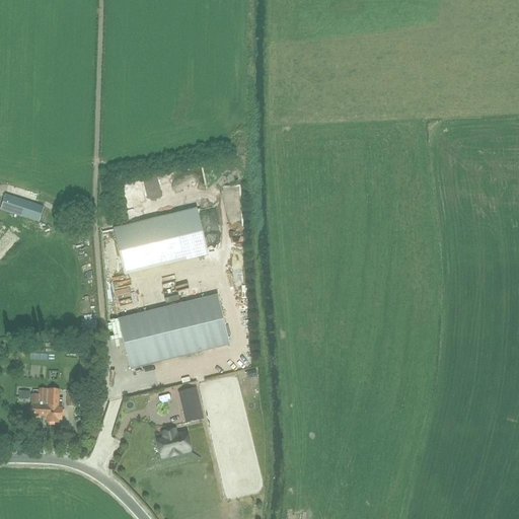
[(44,206),(5,194),(0,209),(0,210),(39,222),(44,206)]
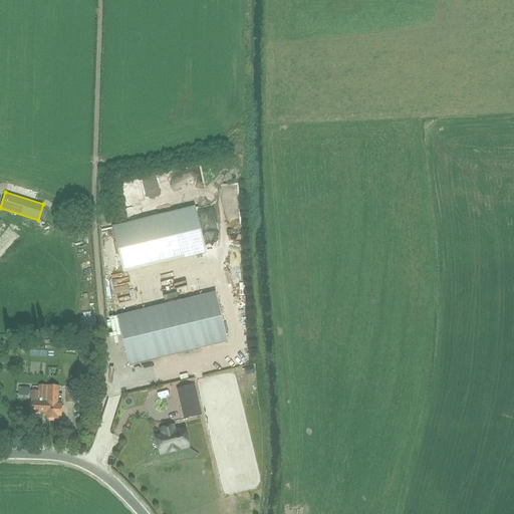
[(195,208),(112,228),(122,272),(206,252),(195,208)]
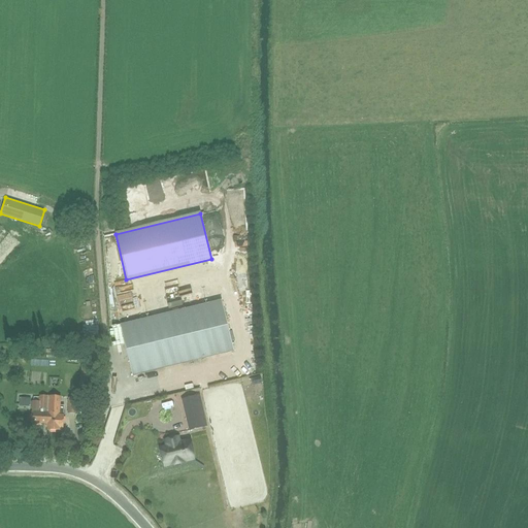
[(140,281),(140,293),(150,293),(150,279),(140,281)]
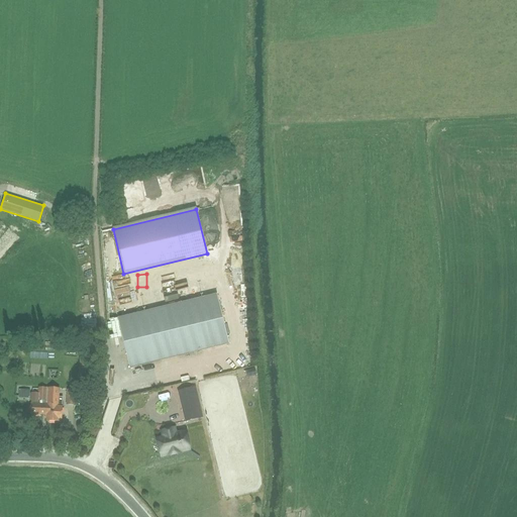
[(216,294),(117,318),(129,368),(228,344),(216,294)]
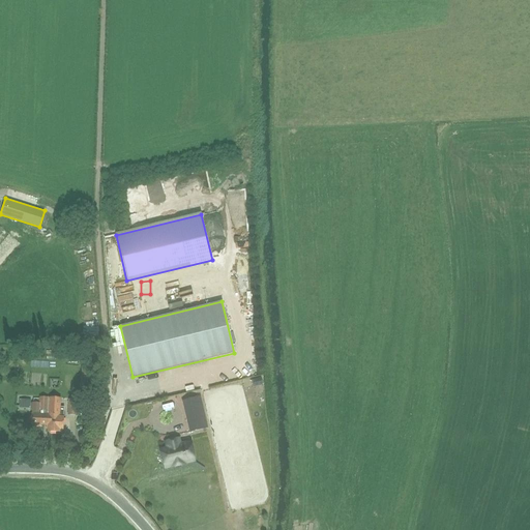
[(62,433),(63,412),(63,406),(60,406),(61,398),(49,398),(48,414),(46,414),(46,411),(48,411),(48,401),(48,396),(39,395),(39,398),(33,398),(33,402),(31,402),(31,412),(32,412),(31,425),(48,425),(48,432),(62,433)]
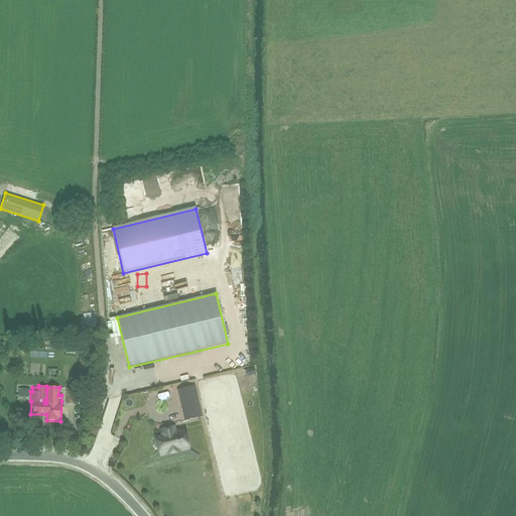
[(192,387),(178,390),(180,396),(195,393),(192,387)]
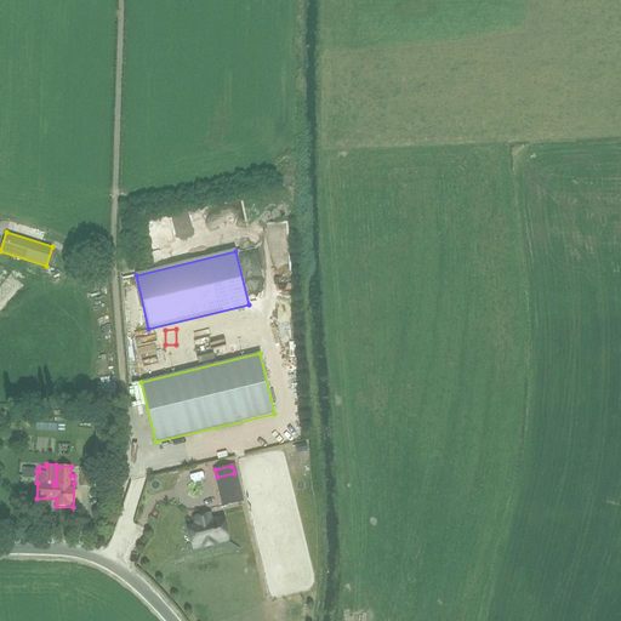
[(79,467),(79,485),(90,486),(90,484),(96,484),(96,469),(91,469),(91,468),(79,467)]
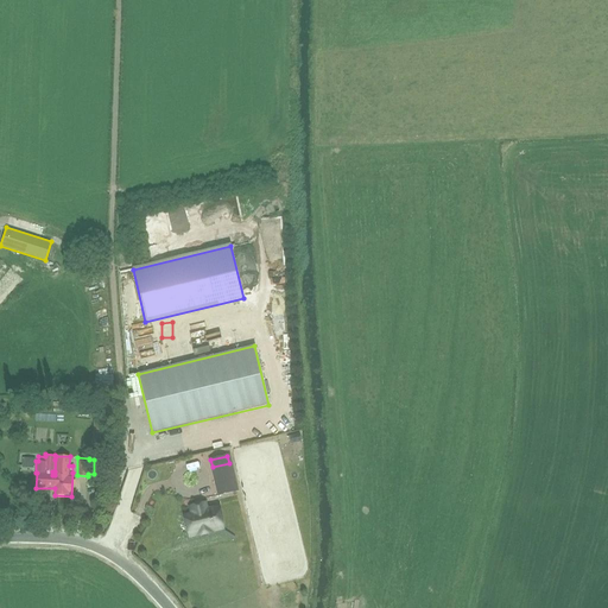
[(23,458),(21,468),(35,468),(35,458),(23,458)]
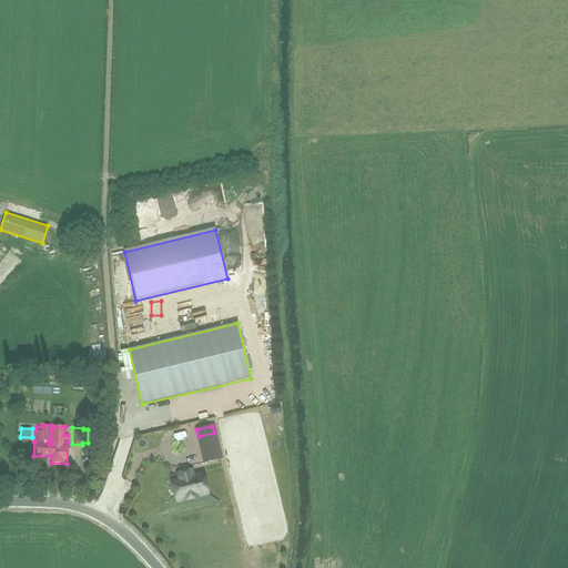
[(217,445),(201,449),(204,463),(221,458),(217,445)]
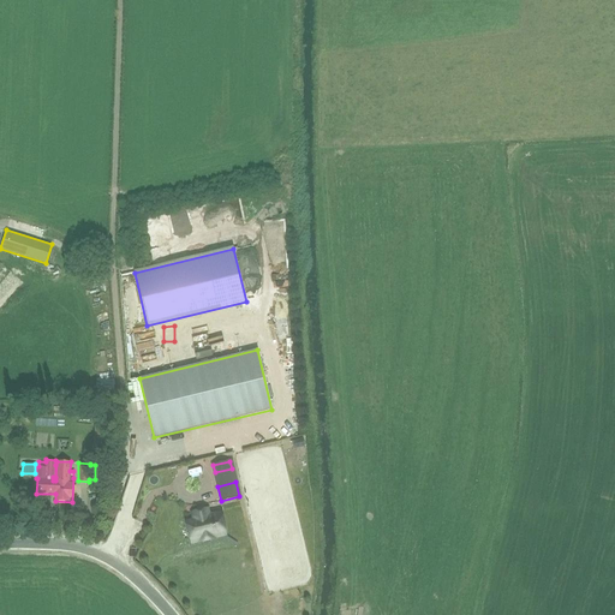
[(139,523),(149,517),(141,503),(131,508),(139,523)]
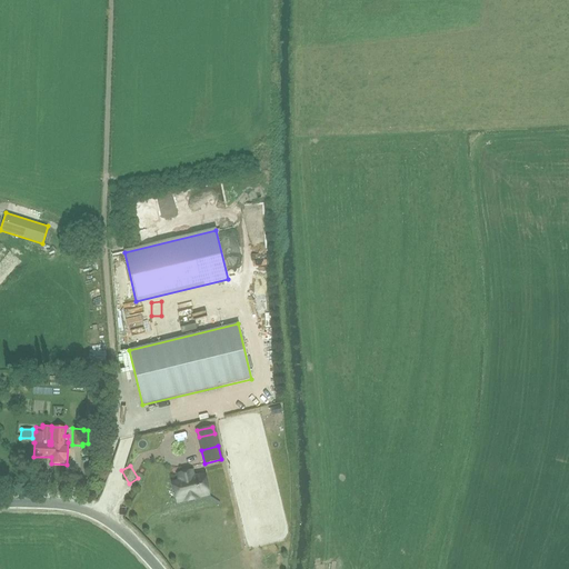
[(180,481),(172,483),(177,501),(185,499),(185,501),(198,498),(197,497),(208,493),(203,476),(192,478),(191,471),(178,475),(180,481)]
